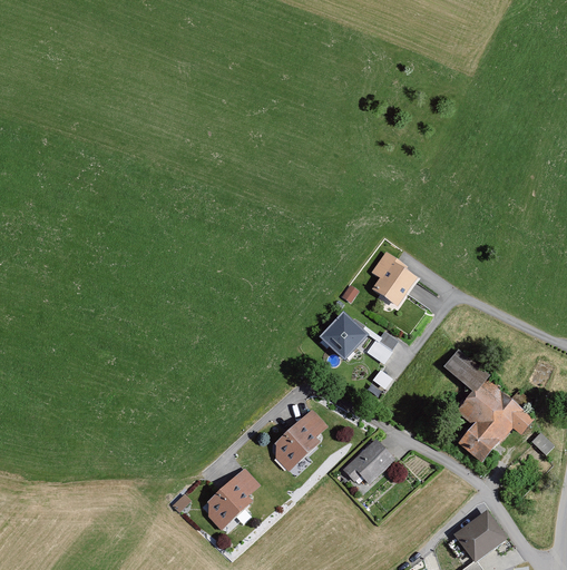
[(420,278),(385,253),(370,273),(379,278),(372,287),(399,307),(420,278)]
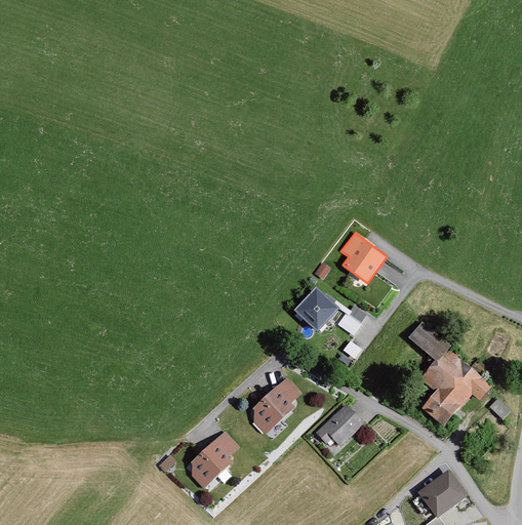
[(314,275),(321,278),(326,266),(319,263),(314,275)]
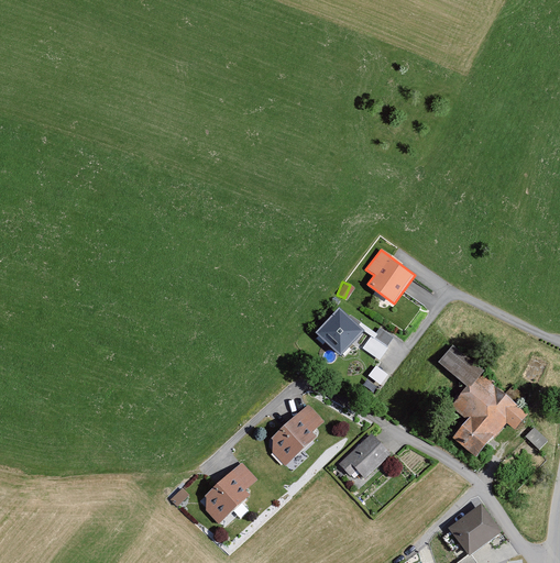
[(362,328),(339,307),(318,331),(341,352),(362,328)]
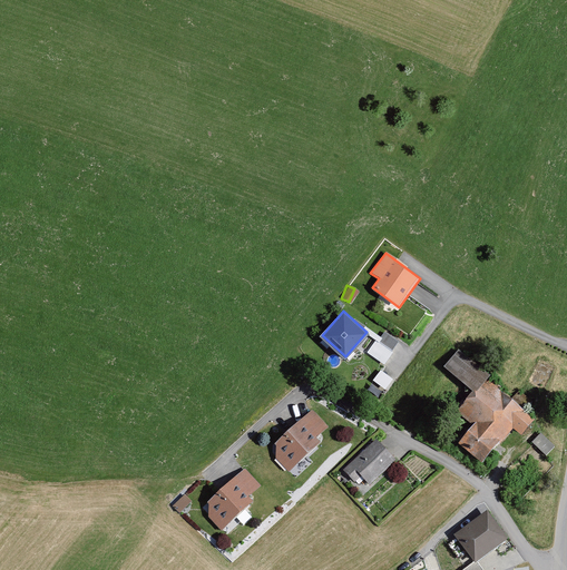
[(533,418),(456,351),(443,364),(473,391),(457,410),(473,425),(460,440),(482,459),(511,425),(519,432),(533,418)]
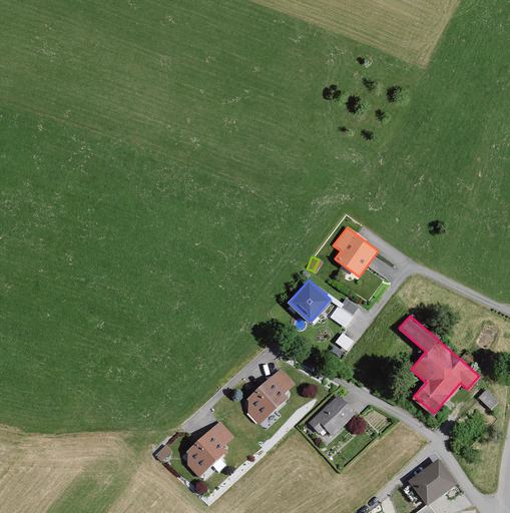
[(339,333),(334,344),(347,350),(352,340),(339,333)]
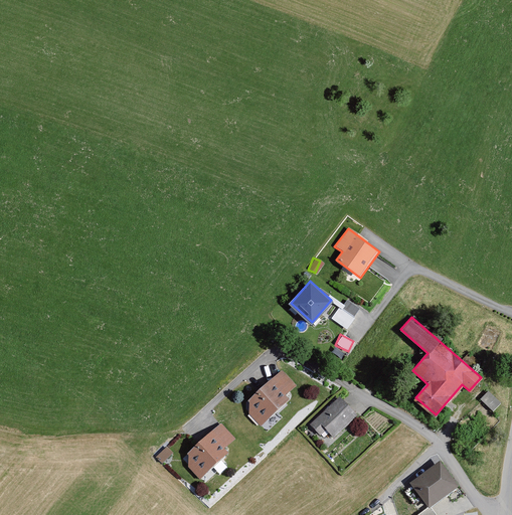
[(291,387),(277,373),(241,405),(262,426),(287,402),(281,397),(291,387)]
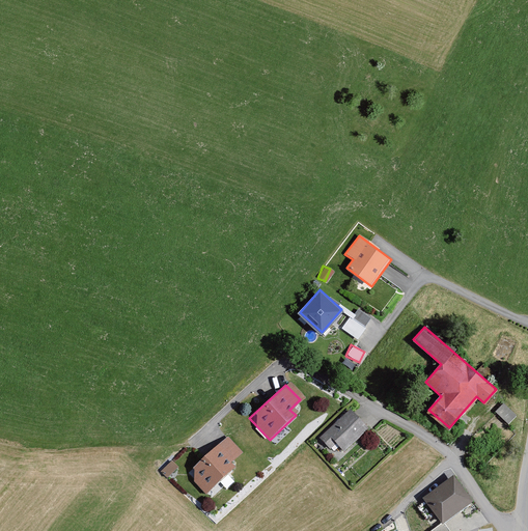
[(506,423),(515,414),(501,401),(493,411),(506,423)]
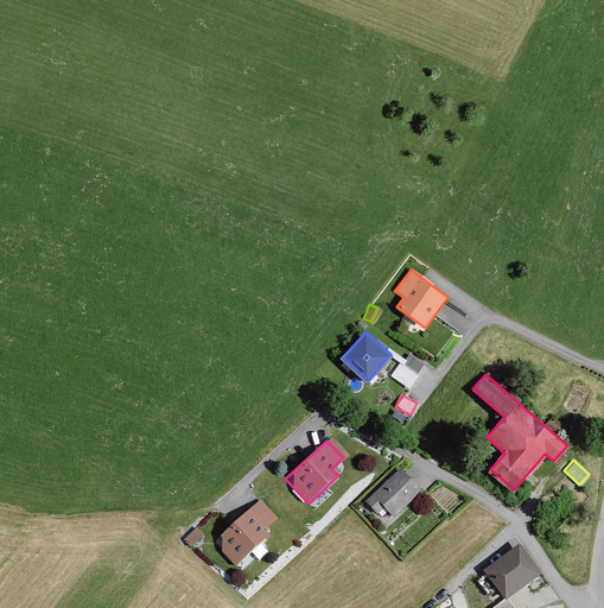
[(420,492),(398,468),(363,500),(375,513),(383,506),(393,517),(420,492)]
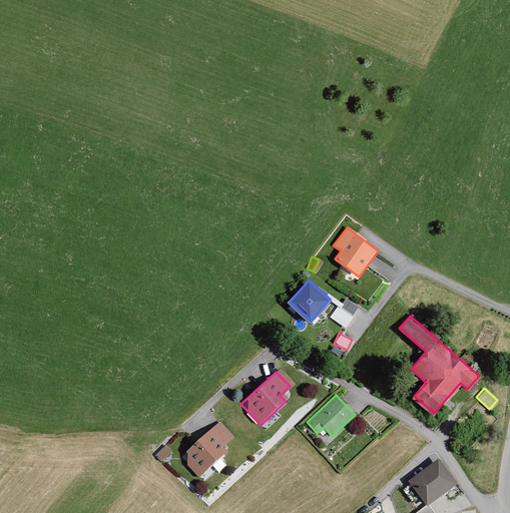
[(228,438),(213,423),(179,455),(199,476),(224,452),(218,447),(228,438)]
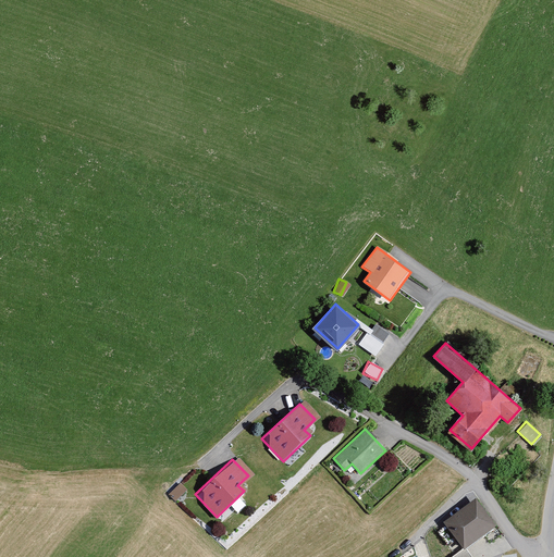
[(176,481),(167,494),(174,499),(185,487),(176,481)]
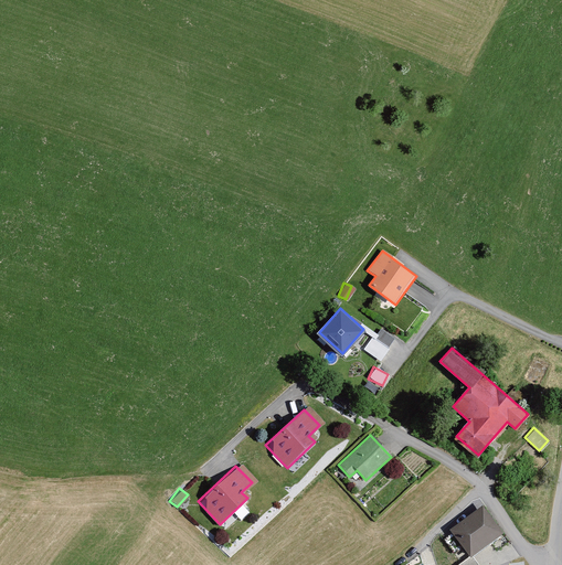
[(479,507),(451,529),(470,555),(500,533),(479,507)]
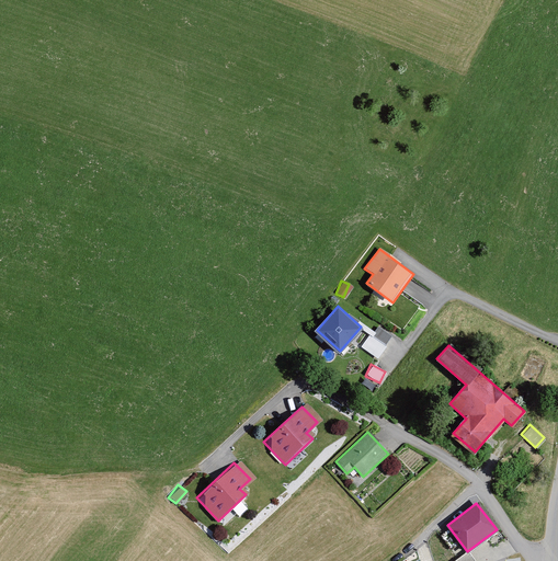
[(474,560),(467,551),(451,560),(474,560)]
